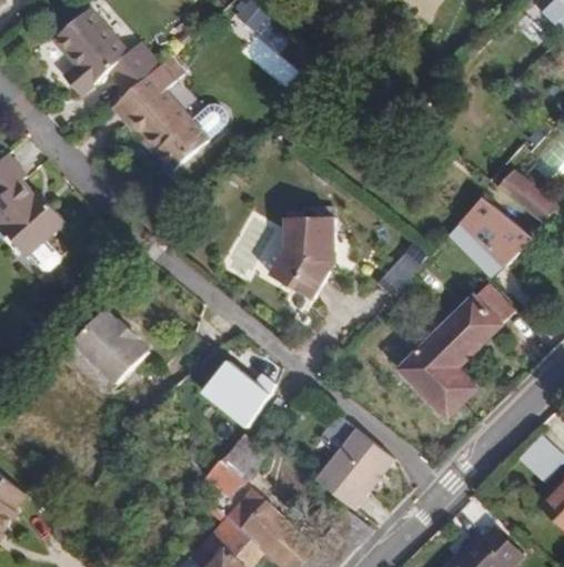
[(267,13),(250,0),(248,0),(239,12),(257,26),(267,13)]
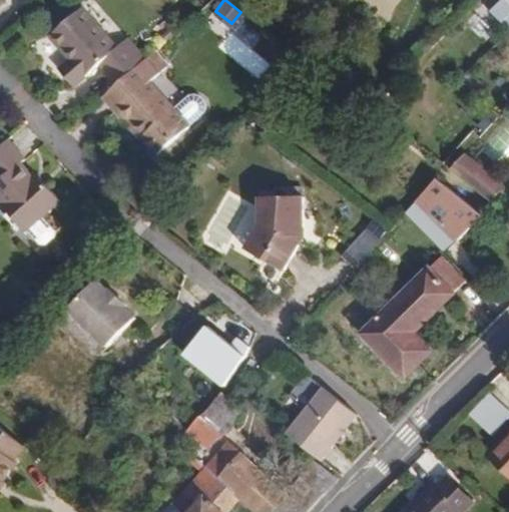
[(479,0),(500,21),(508,12),(508,0),(479,0)]
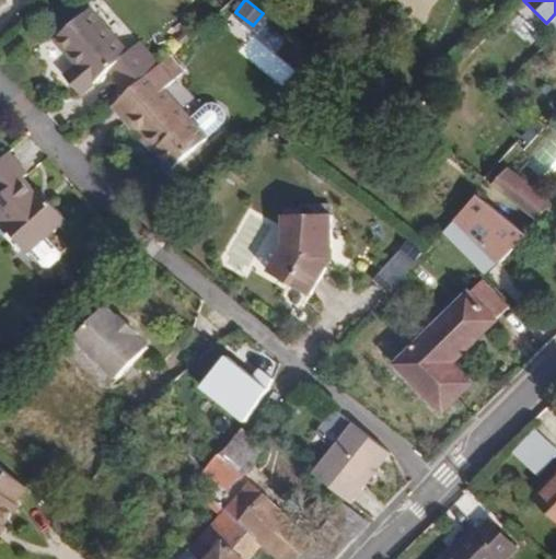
[(106,69),(125,91),(149,70),(129,47),(125,51),(87,8),(51,38),(73,63),(61,74),(78,94),(106,69)]
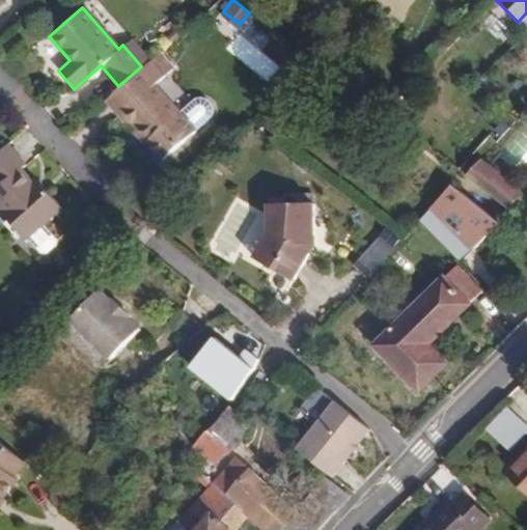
[(129,39),(122,45),(141,66),(147,60),(129,39)]
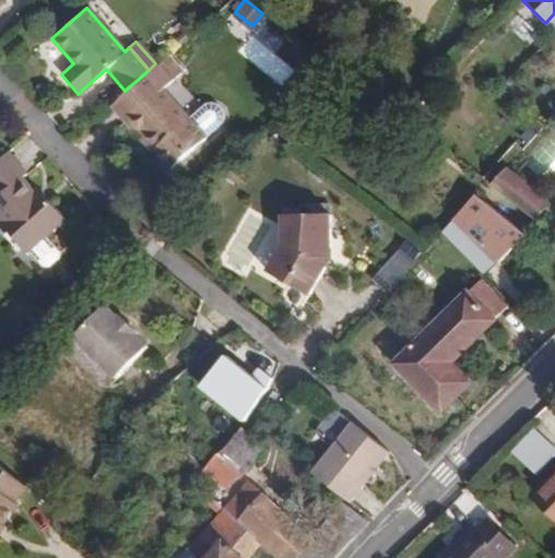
[(125,91),(109,105),(140,139),(145,133),(155,145),(152,149),(168,168),(203,137),(160,88),(178,71),(165,56),(155,63),(149,70),(125,91)]
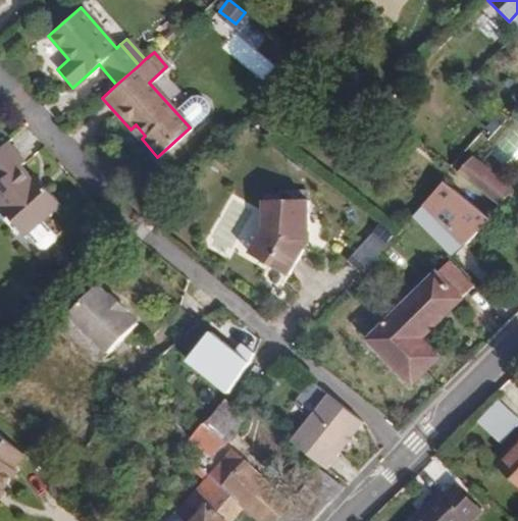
[(142,139),(145,136),(136,124),(131,129),(139,140),(142,139)]
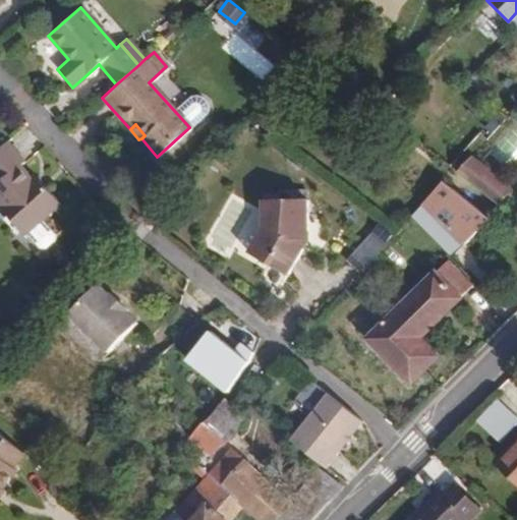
[(22,233),(57,203),(43,186),(38,190),(30,181),(31,180),(30,179),(17,165),(21,161),(4,141),(0,145),(0,205),(1,206),(0,207),(0,209),(22,233)]
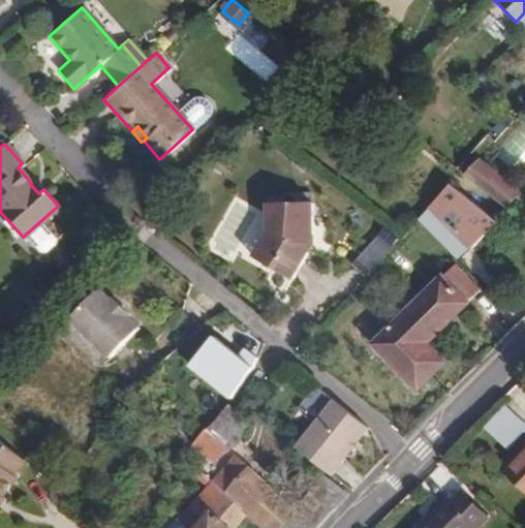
[(489,169),(476,158),(462,174),(475,184),(489,169)]
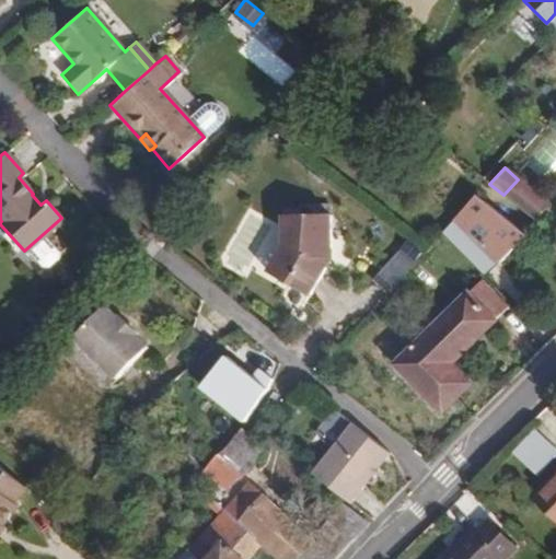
[(548,202),(518,179),(504,195),(534,220),(548,202)]
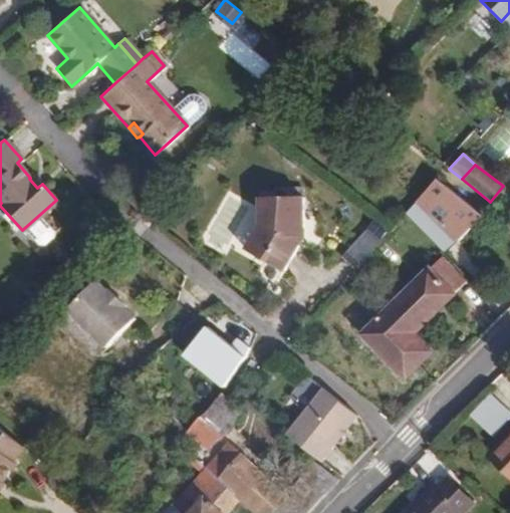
[(42,184),(33,174),(29,177),(30,178),(29,179),(37,188),(42,184)]
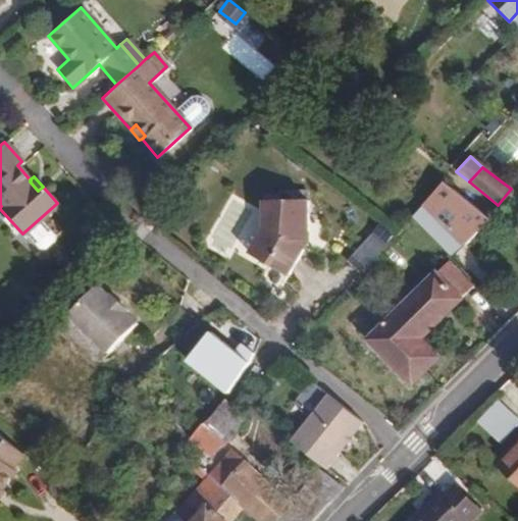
[(422,203),(463,245),(488,218),(442,181),(422,203)]
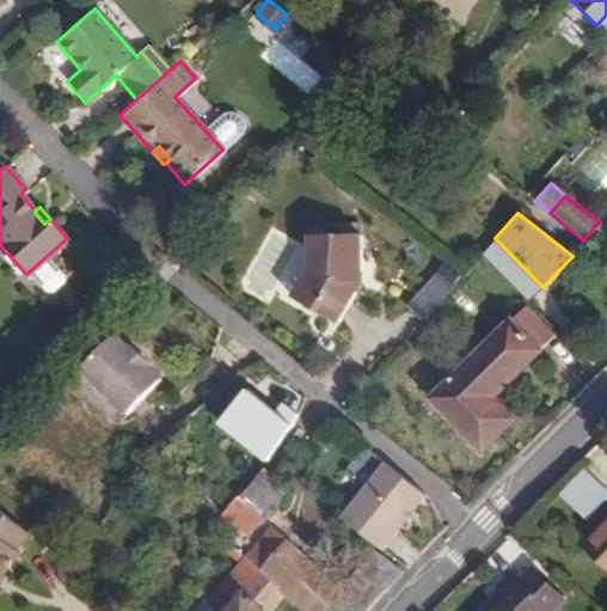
[(359,270),(359,233),(306,234),(306,268),(289,297),(336,322),(354,292),(353,272),(359,270)]
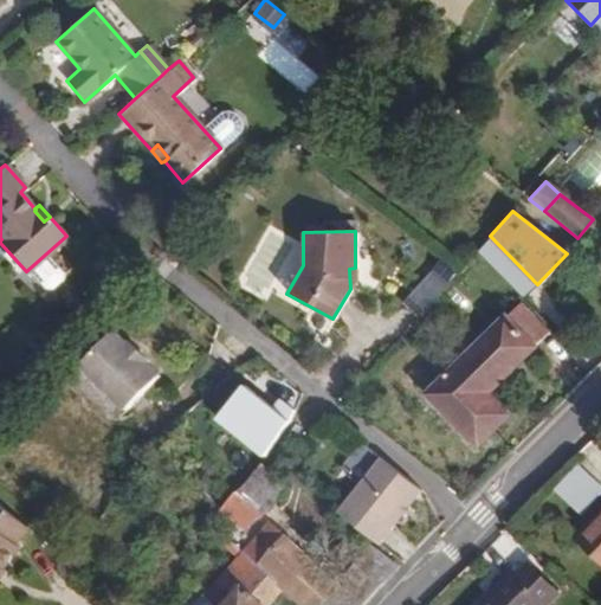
[(401,298),(418,314),(454,275),(437,259),(401,298)]
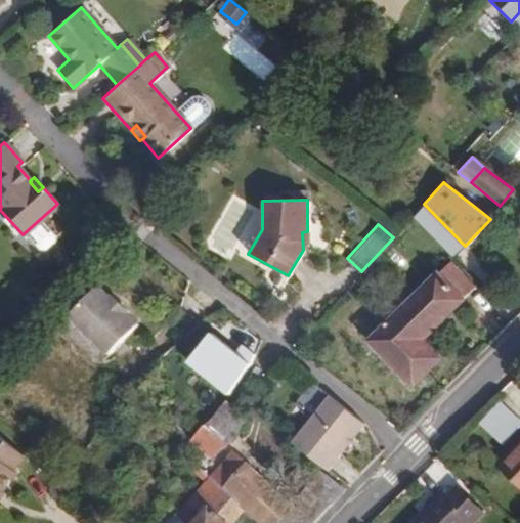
[(421,339),(473,285),(446,259),(405,302),(397,295),(373,320),(380,329),(367,342),(413,384),(439,357),(421,339)]
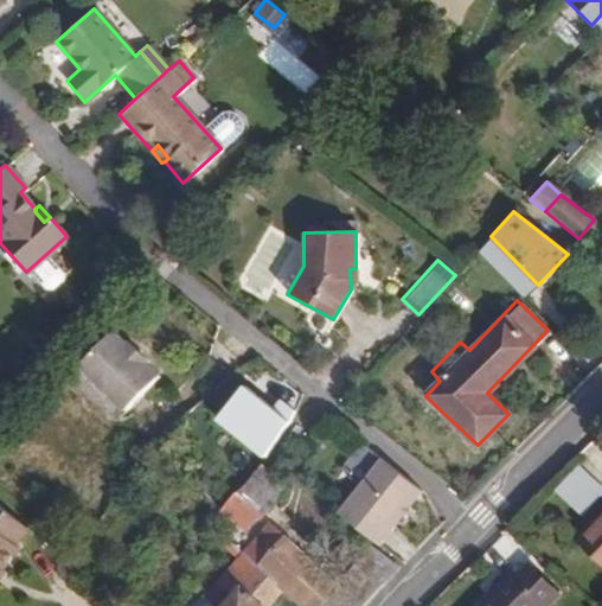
[(110,330),(77,365),(122,410),(157,376),(143,363),(146,361),(127,342),(125,344),(110,330)]
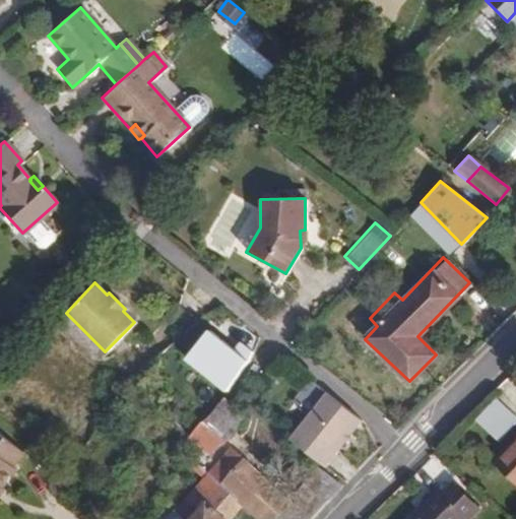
[(250,352),(235,343),(229,351),(201,334),(182,365),(224,392),(250,352)]
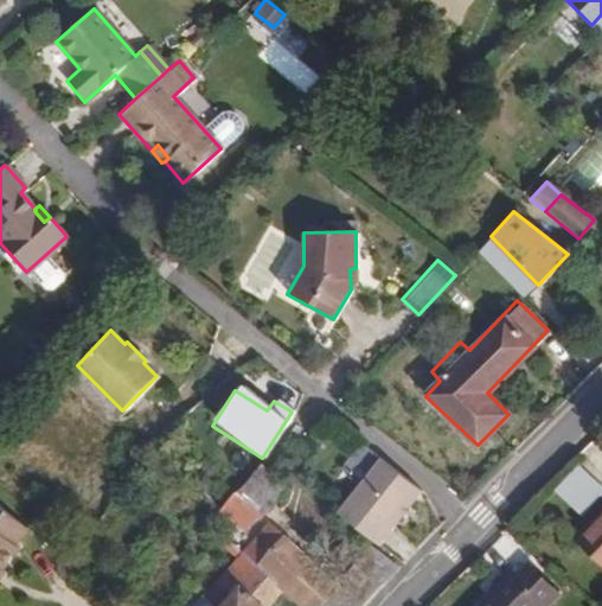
[(420,490),(379,459),(337,512),(377,544),(420,490)]
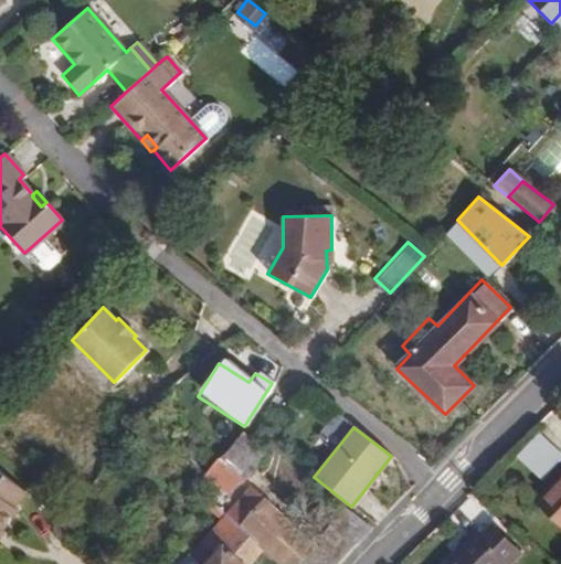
[(218,460),(242,480),(266,449),(241,431),(218,460)]
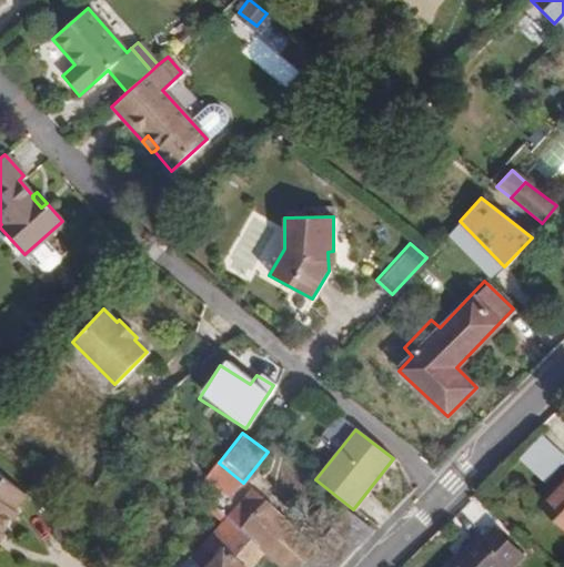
[(539,433),(516,455),(539,476),(561,454),(539,433)]
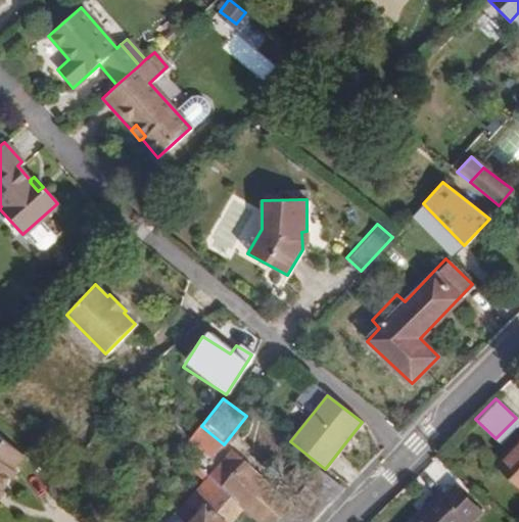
[(0,490),(14,471),(10,468),(21,454),(0,437),(0,490)]
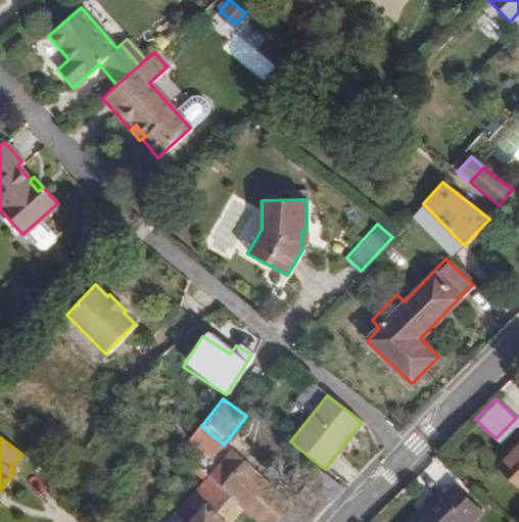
[(518,437),(493,465),(518,487),(518,437)]
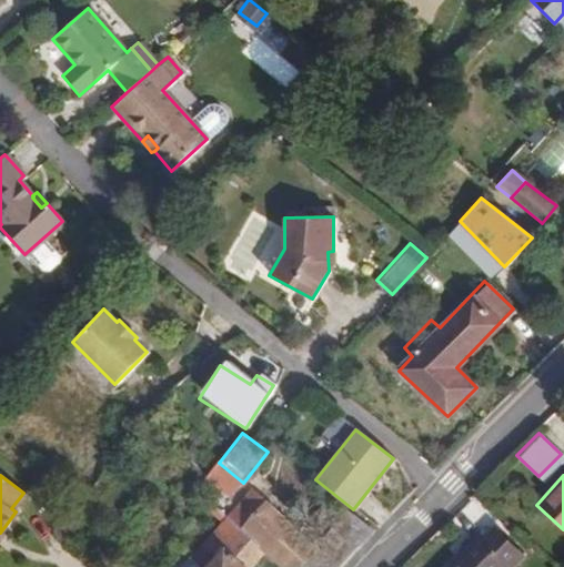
[(251,488),(181,566),(249,566),(264,550),(283,566),(336,566),(372,529),(343,507),(318,536),(313,532),(308,539),(289,523),(251,488)]
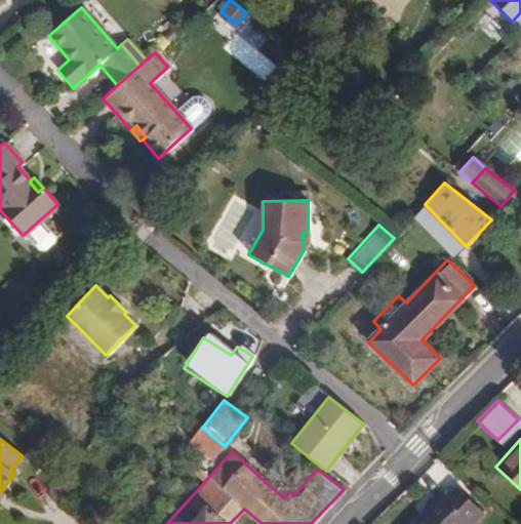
[(284,498),(289,491),(273,476),(267,483),(284,498)]
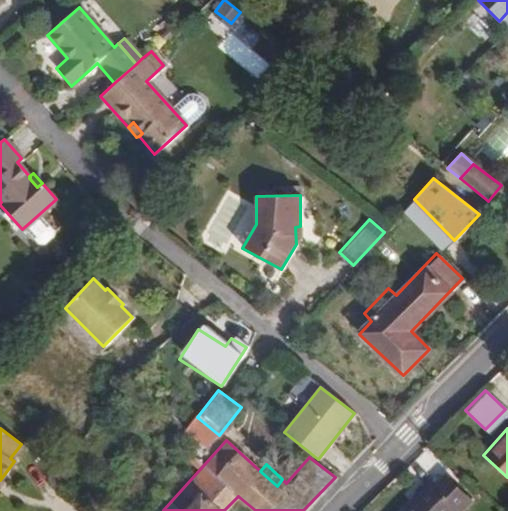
[(410,501),(400,510),(454,510),(455,510),(461,510),(471,502),(443,475),(433,486),(429,482),(415,496),(418,499),(412,504),(410,501)]
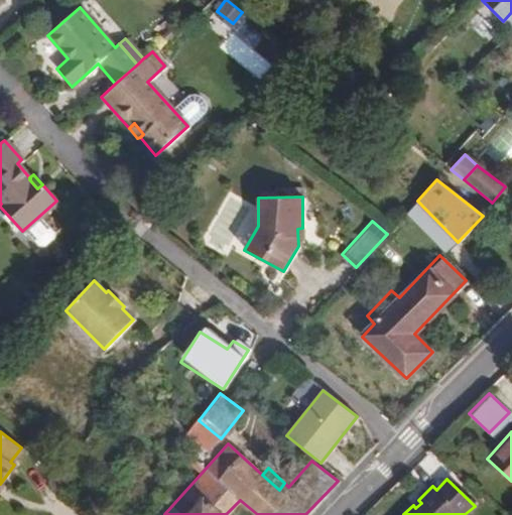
[(418,500),(413,505),(415,508),(421,503),(418,500)]
